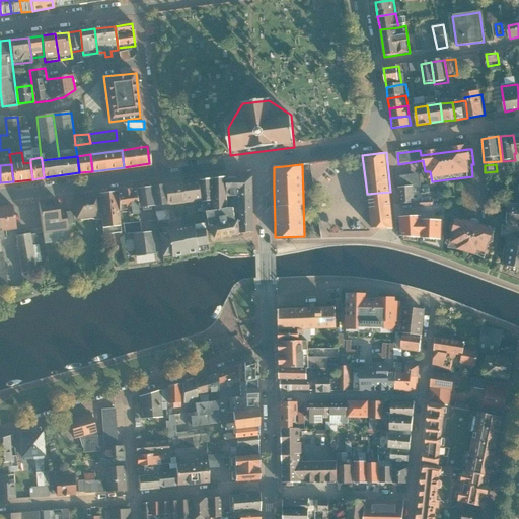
[(419,173),(401,176),(402,188),(399,188),(400,205),(416,204),(415,188),(422,187),(419,173)]
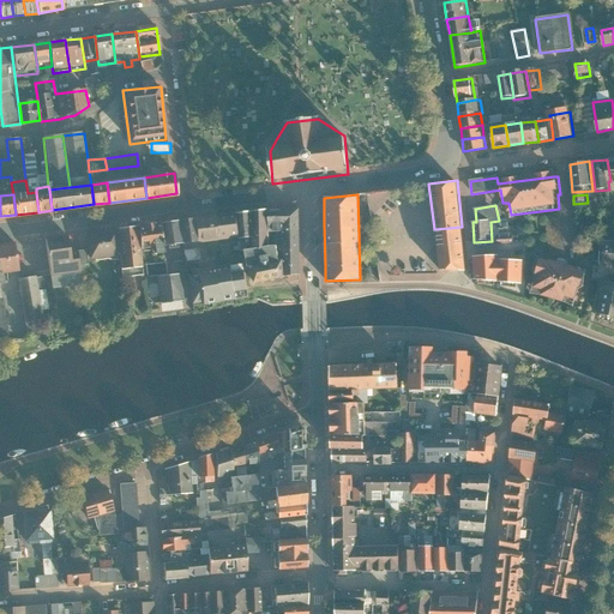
[(268,209),(251,211),(253,240),(253,250),(269,247),(269,228),(268,209)]
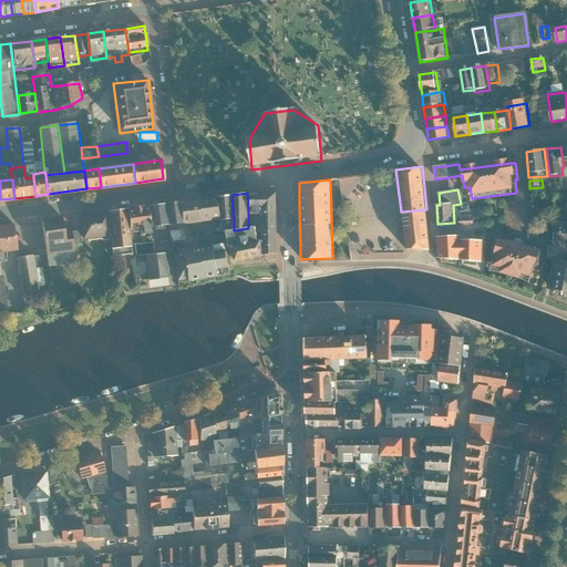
[(260,193),(247,193),(248,210),(261,210),(263,245),(263,257),(276,256),(275,193),(260,193)]
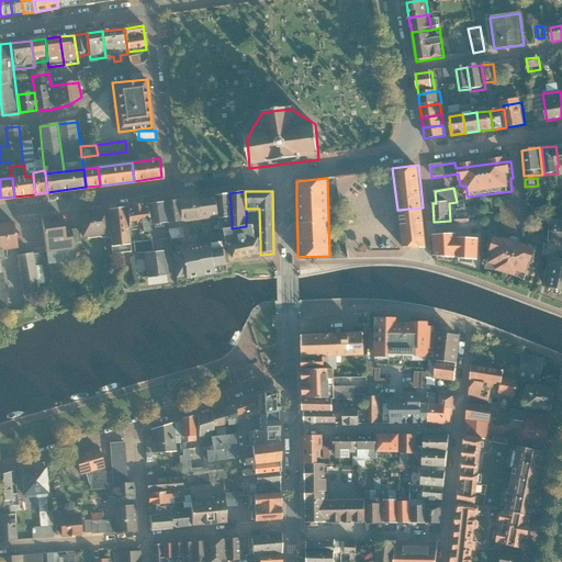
[(229,193),(216,194),(218,221),(232,220),(229,193)]
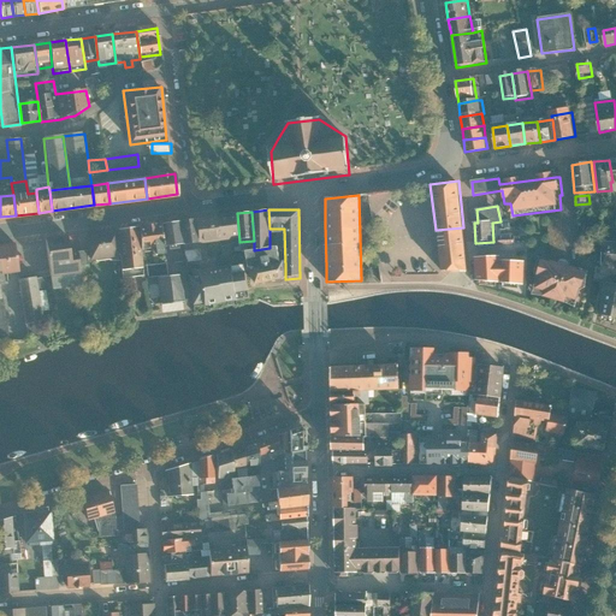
[(206,217),(195,218),(197,242),(240,242),(237,213),(206,217)]
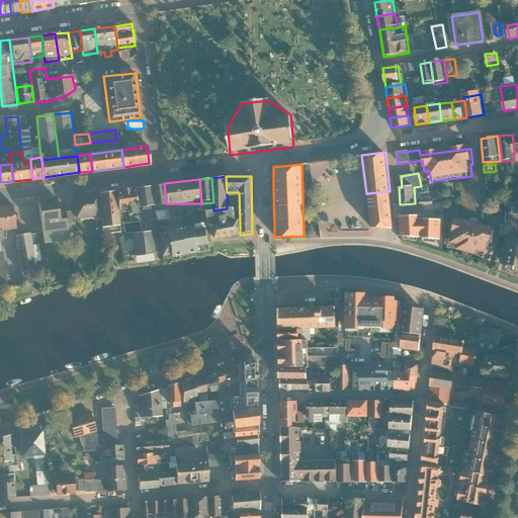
[(164,183),(151,185),(154,204),(166,203),(164,183)]
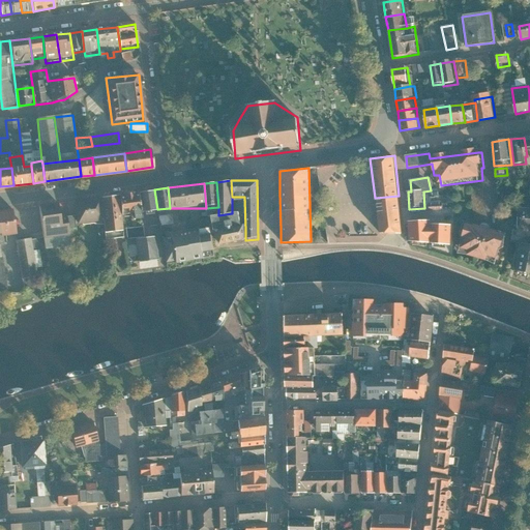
[(484,197),(484,188),(473,188),(472,195),(472,200),(473,206),(474,210),(475,216),(477,223),(489,218),(487,212),(486,207),(484,203),(484,197)]
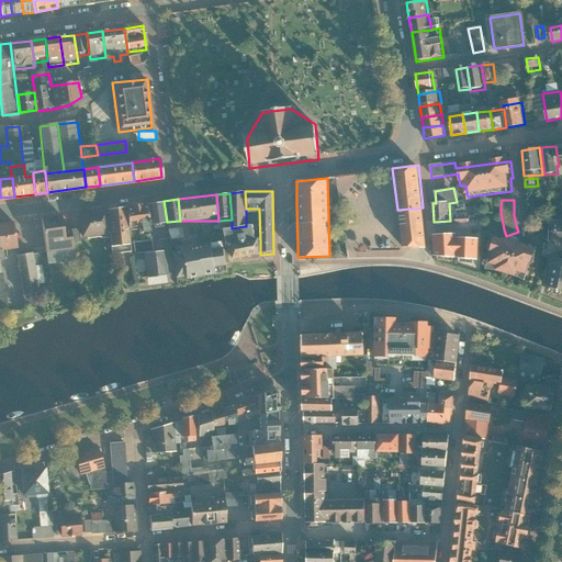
[(164,201),(145,203),(146,214),(152,213),(154,228),(167,226),(167,222),(164,201)]
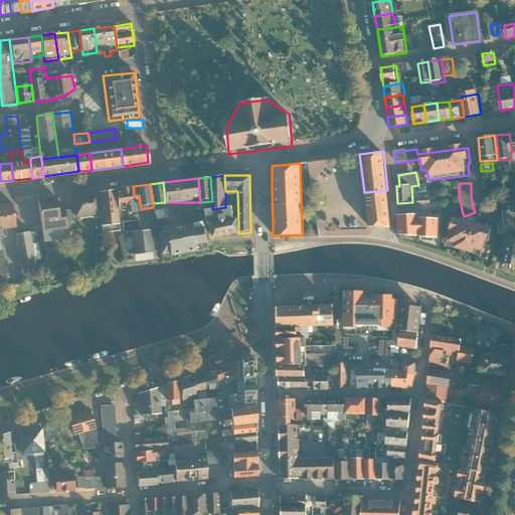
[(133,186),(114,189),(117,208),(127,207),(127,209),(136,208),(134,196),(133,186)]
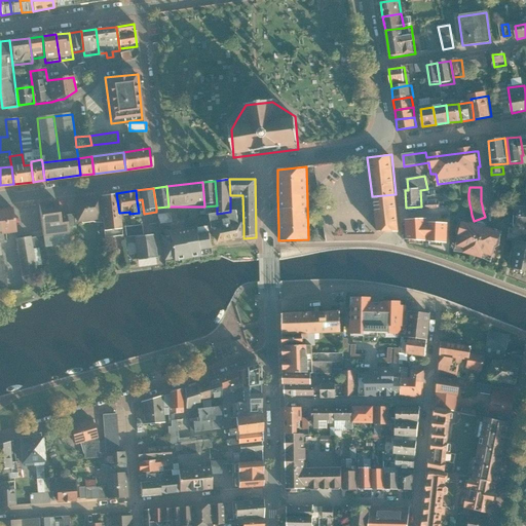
[(116,193),(99,195),(101,215),(104,235),(121,233),(119,213),(116,193)]
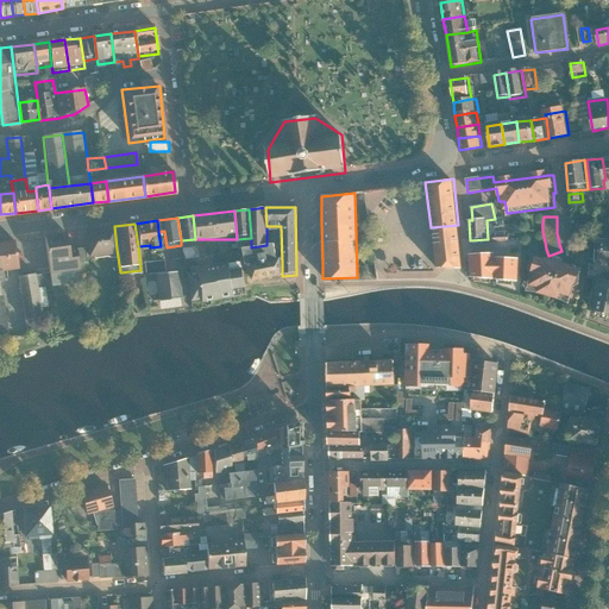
[(464,272),(458,225),(431,227),(437,275),(464,272)]
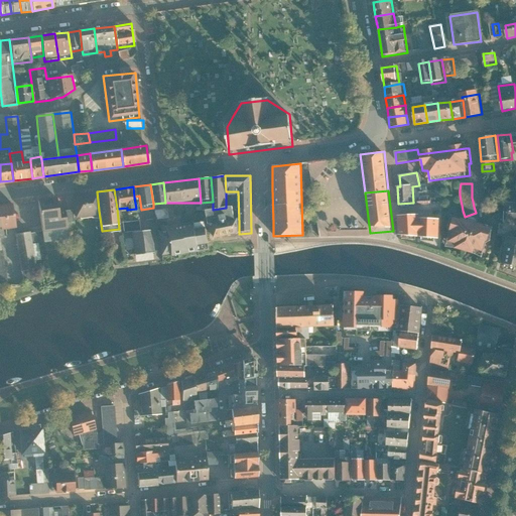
[(441,190),(431,191),(431,198),(418,199),(418,205),(443,204),(441,190)]
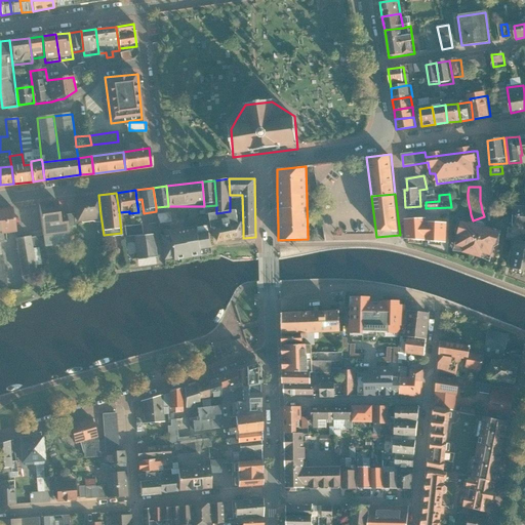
[(98,195),(72,199),(75,218),(101,214),(98,195)]
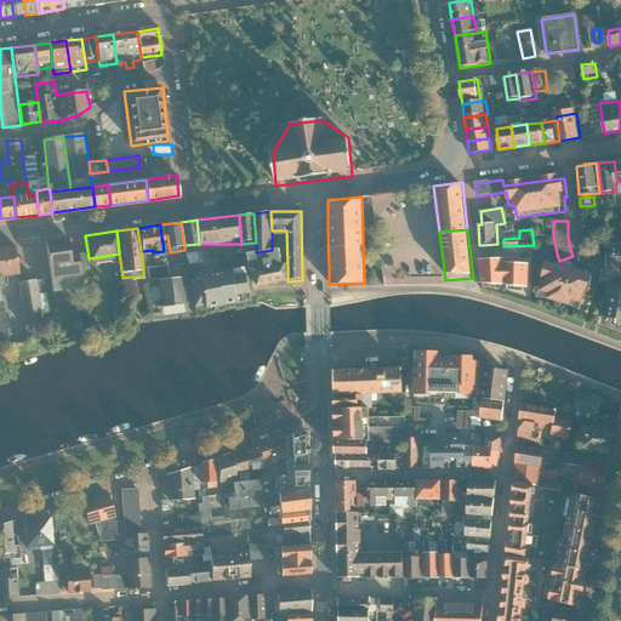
[(51,277),(52,289),(81,285),(77,251),(68,252),(67,241),(46,244),(51,277)]
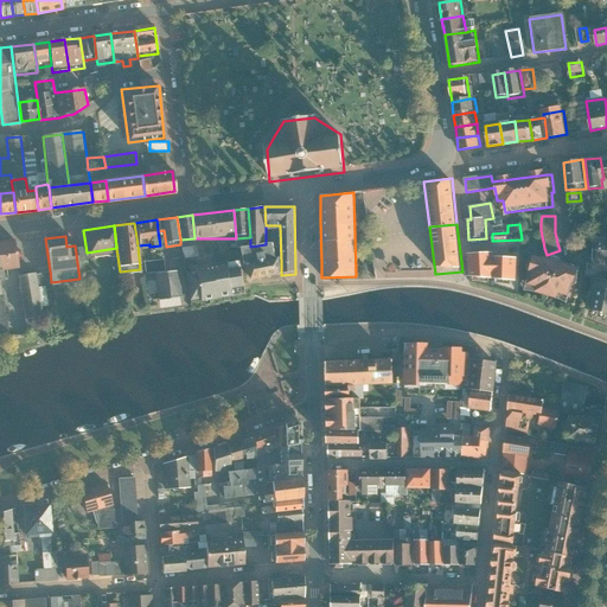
[(606,238),(596,238),(593,266),(606,267),(606,238)]
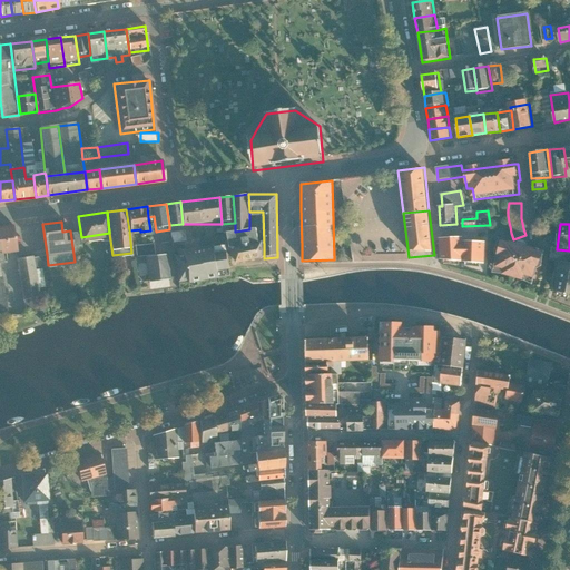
[(0,251),(17,248),(13,225),(0,226),(0,251)]
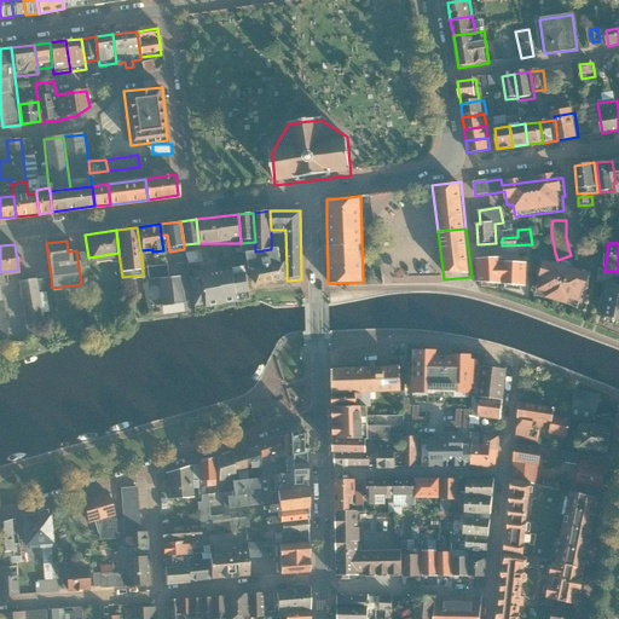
[(250,273),(255,273),(283,267),(278,248),(271,249),(255,252),(246,254),(250,273)]
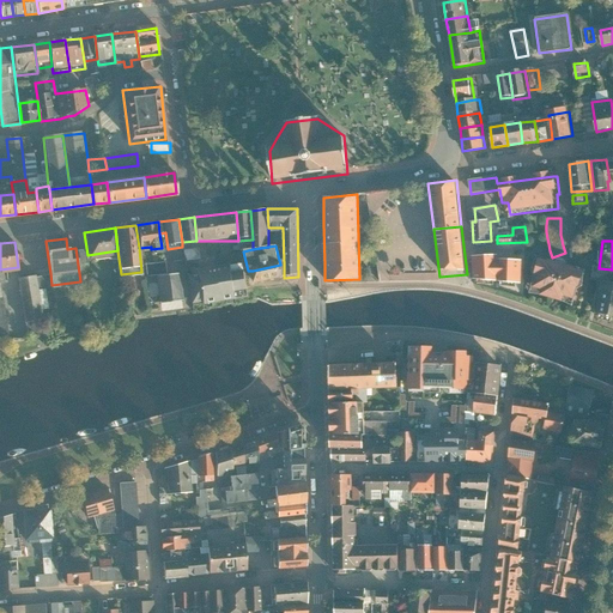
[(504,253),(473,254),(475,286),(505,284),(504,261),(504,253)]
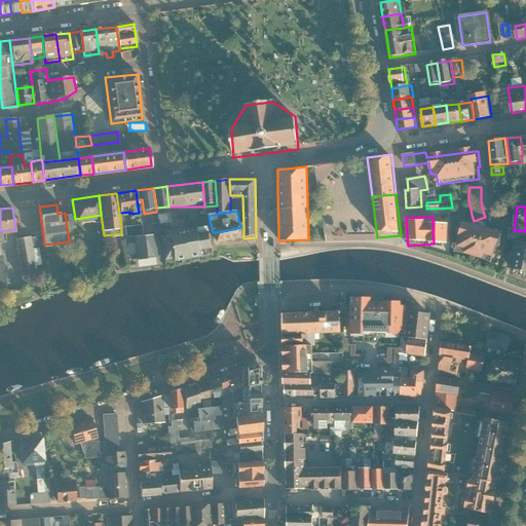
[(214,254),(209,222),(198,223),(198,222),(167,227),(168,231),(159,233),(164,259),(173,258),(174,260),(214,254)]
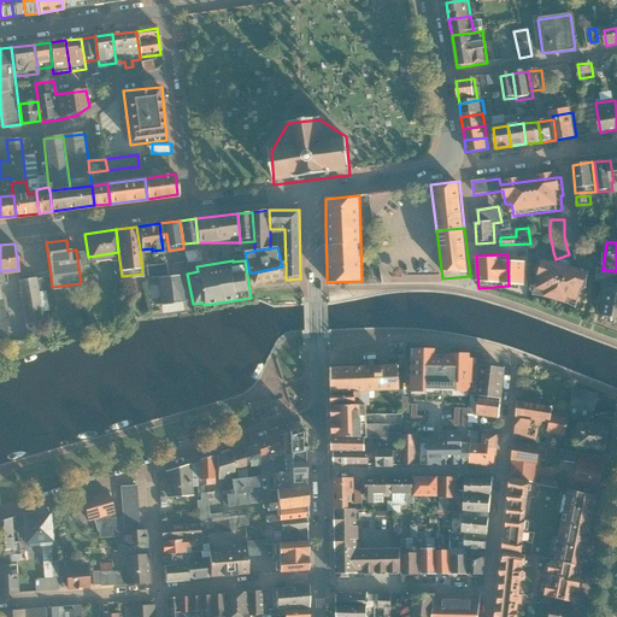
[(529,285),(528,262),(507,263),(509,286),(529,285)]
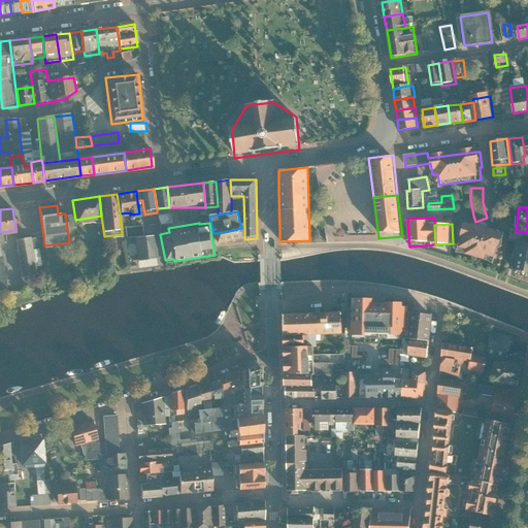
[(504,236),(465,225),(457,255),(496,266),(504,236)]
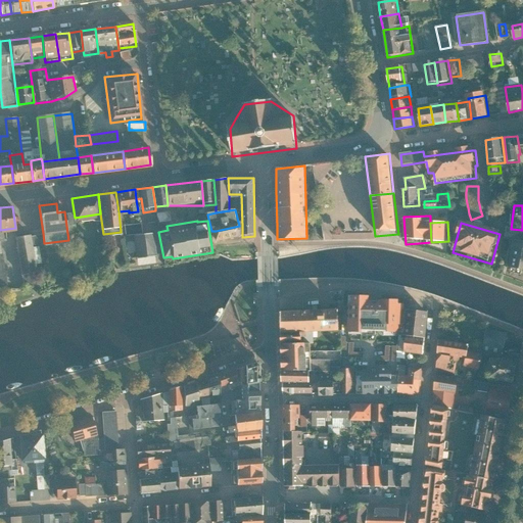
[(242,239),(242,237),(242,226),(239,226),(216,231),(218,244),(242,239)]
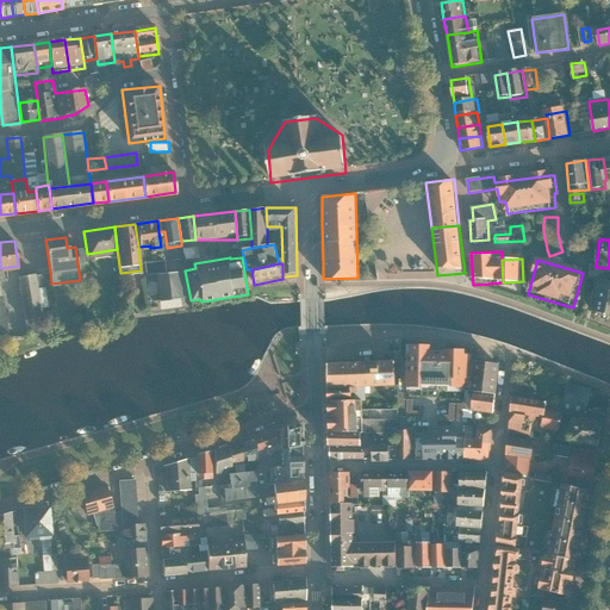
[(51,284),(50,272),(17,275),(26,334),(44,331),(37,286),(51,284)]
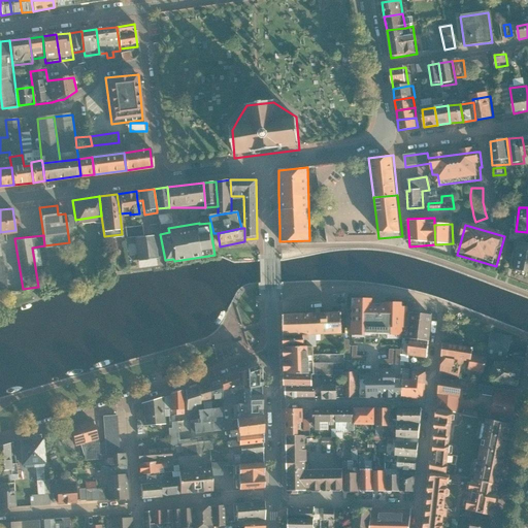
[(527,243),(521,242),(515,270),(527,273),(527,243)]
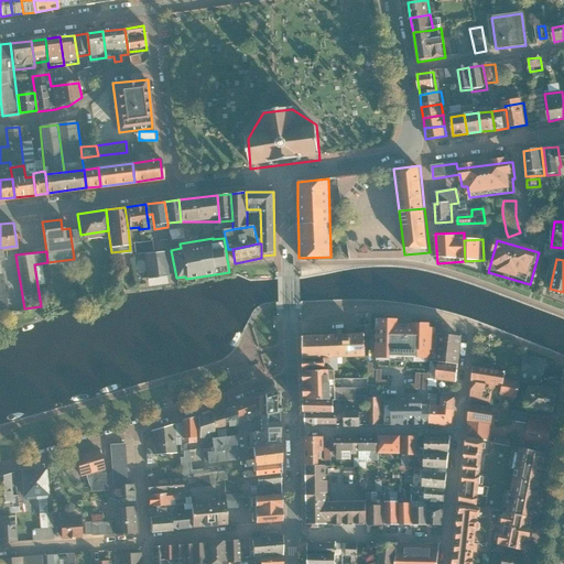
[(397,323),(376,322),(375,331),(377,331),(376,362),(389,362),(389,360),(412,360),(412,365),(430,365),(430,361),(433,335),(434,331),(429,331),(429,326),(412,325),(411,327),(397,327),(397,323)]
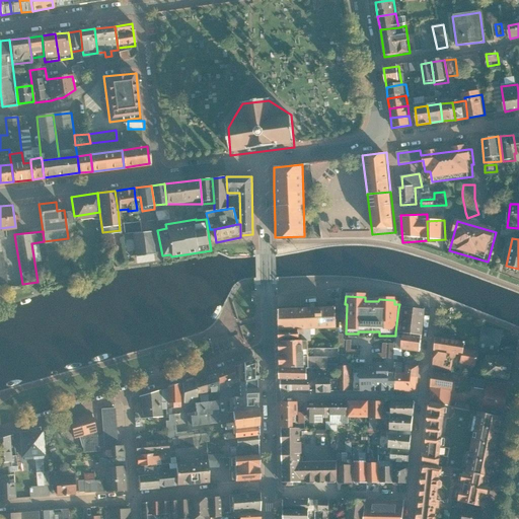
[(421,335),(424,311),(398,308),(395,332),(399,332),(421,335)]
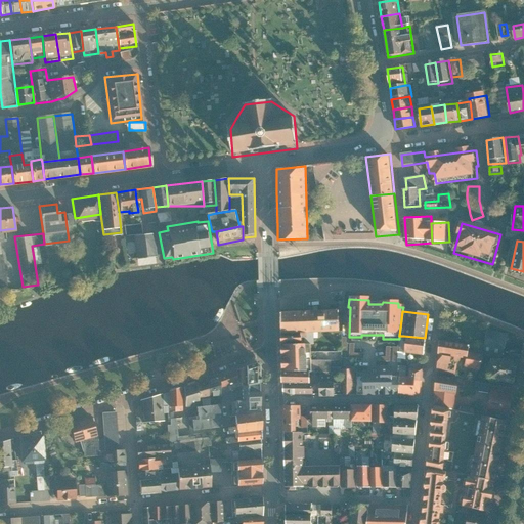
[(313,332),(337,332),(337,312),(280,313),(280,333),(313,332)]
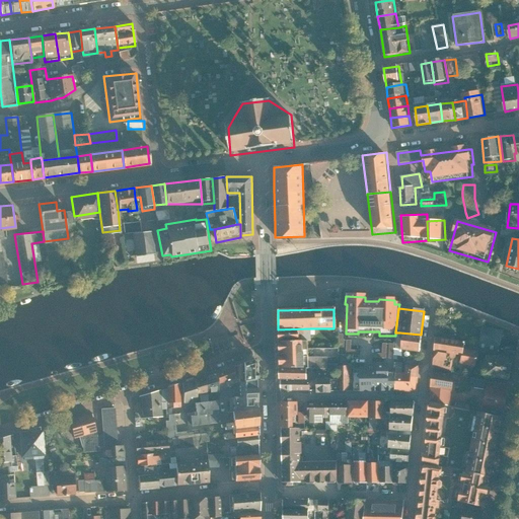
[(502,328),(482,324),(476,347),(479,347),(478,352),(484,353),(485,350),(497,352),(502,328)]
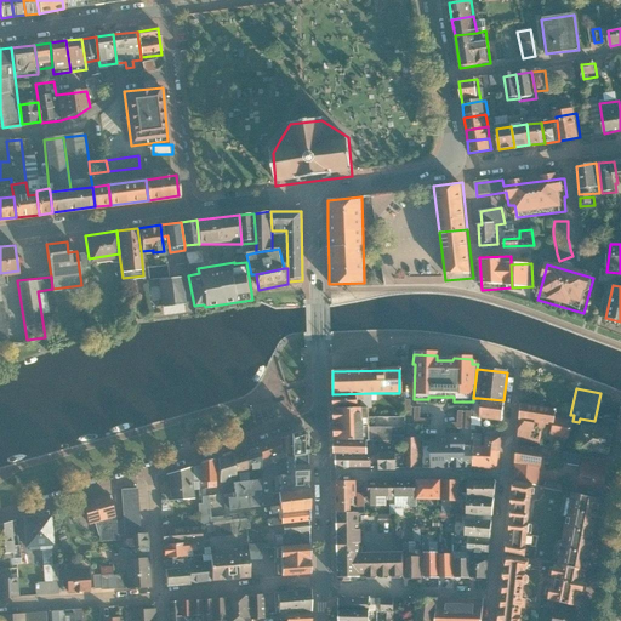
[(371,393),(332,394),(332,406),(354,405),(354,400),(358,400),(358,405),(365,405),(371,405),(371,393)]
